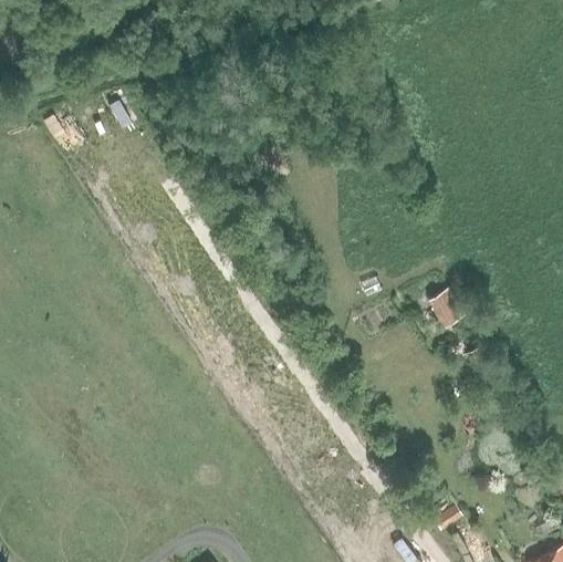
[(442,328),(464,315),(448,288),(427,300),(442,328)]
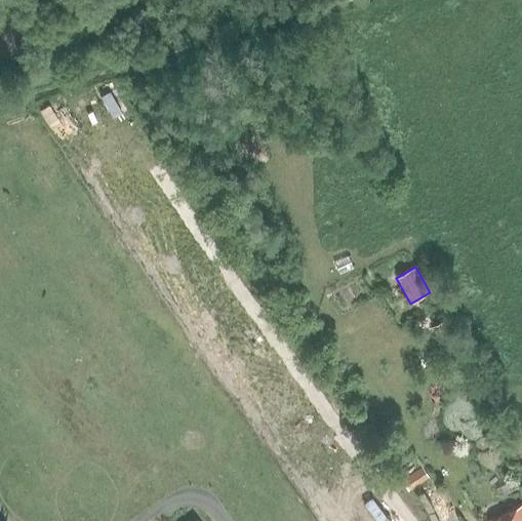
[(521,520),(521,509),(521,507),(492,520),(521,520)]
